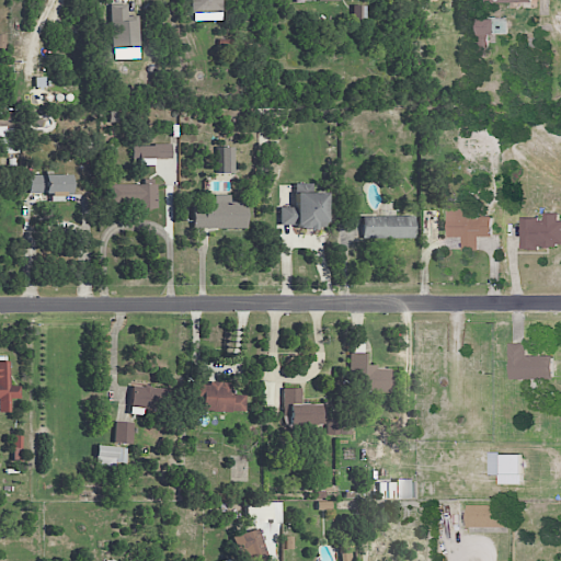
[(190,0),(191,12),(220,12),(219,0),(190,0)]
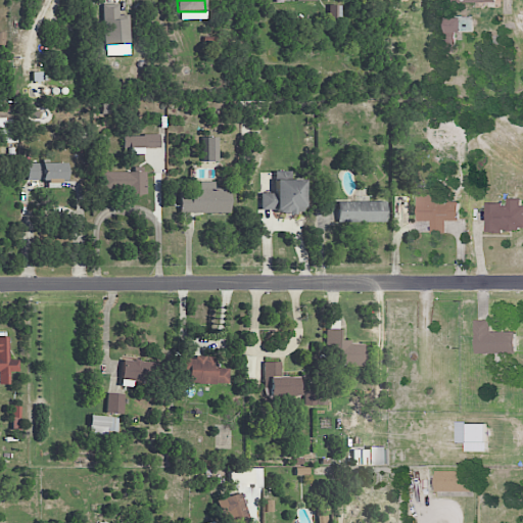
[(117,3),(102,3),(103,45),(129,44),(128,14),(119,14),(117,3)]
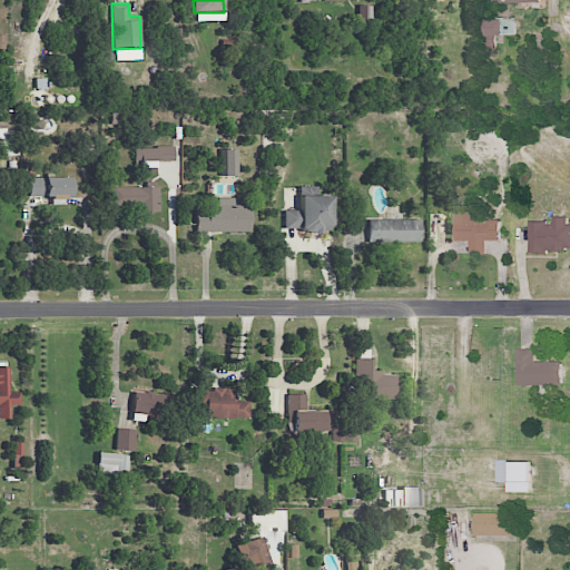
[(485,20),(485,36),(507,35),(507,32),(516,32),(516,20),(504,20),(504,19),(485,20)]
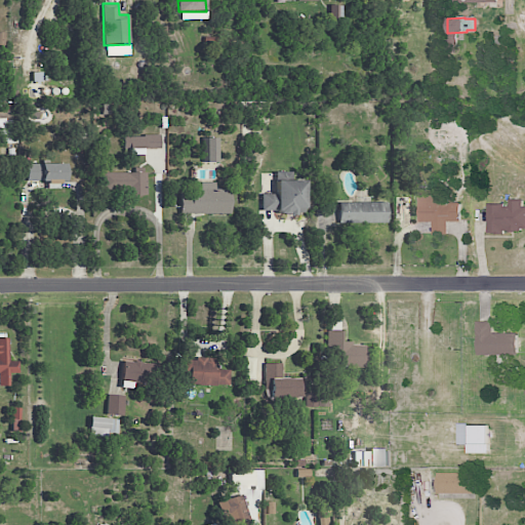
[(456,47),(456,33),(447,33),(447,47),(456,47)]
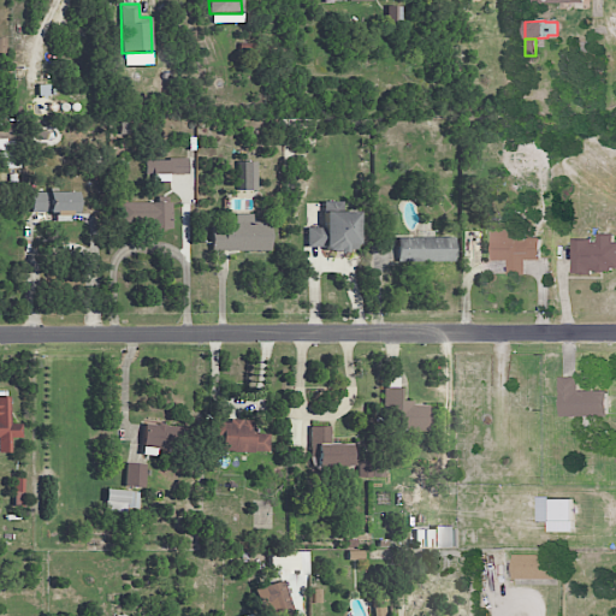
[(0,167),(18,167),(17,119),(6,119),(6,130),(0,130),(0,167)]
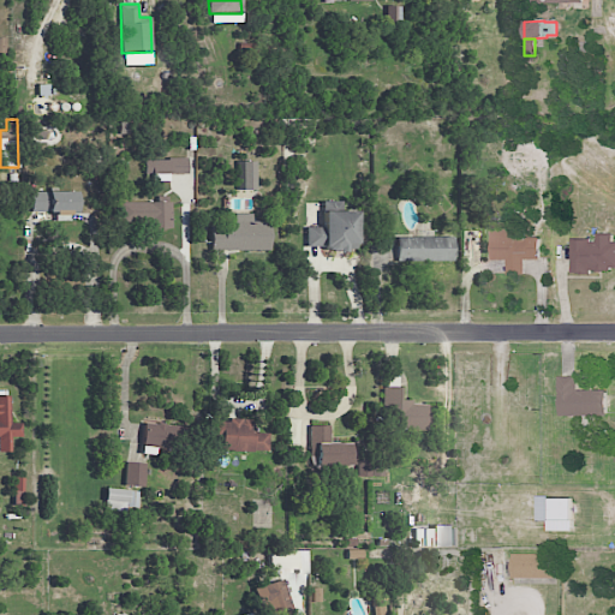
[(255,160),(238,160),(238,189),(255,189),(255,160)]
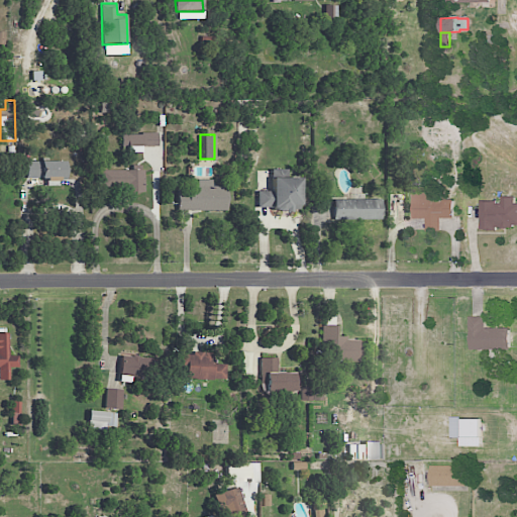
[(64,161),(26,161),(26,179),(64,179),(64,161)]
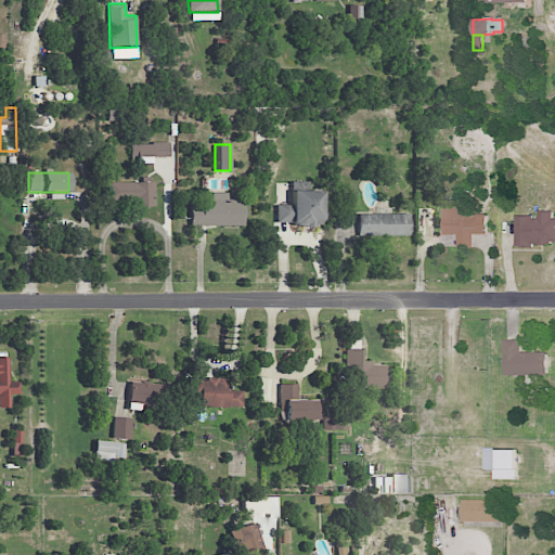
[(276,205),(276,224),(321,224),(321,190),(291,190),(292,204),(276,205)]
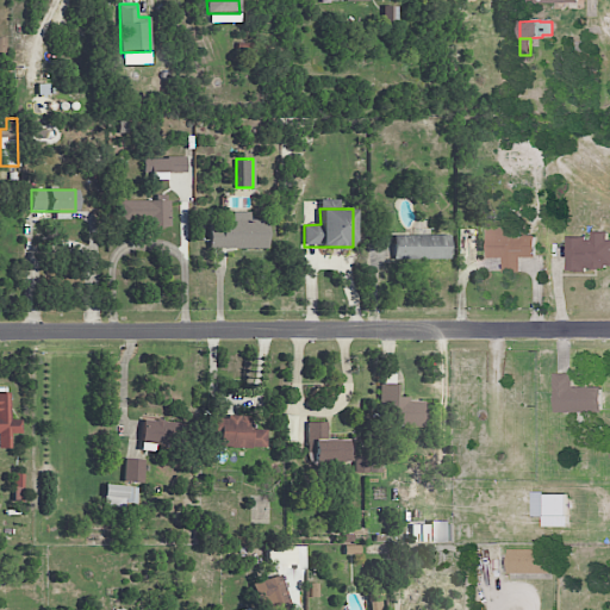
[(267,218),(249,218),(249,211),(232,212),(232,218),(221,219),(221,224),(209,224),(209,249),(267,248),(267,218)]
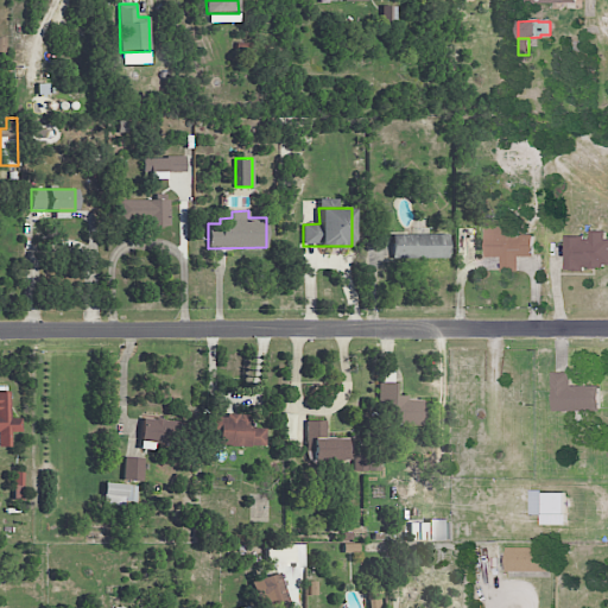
[(533,234),(518,235),(518,221),(483,222),(485,257),(500,257),(500,271),(518,271),(518,257),(533,255),(533,234)]
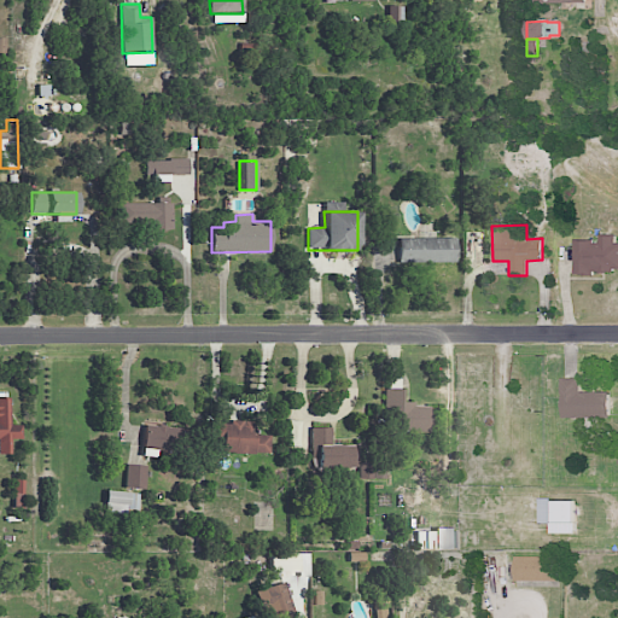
[(455,261),(455,238),(436,238),(436,231),(420,231),(420,237),(398,238),(398,262),(455,261)]
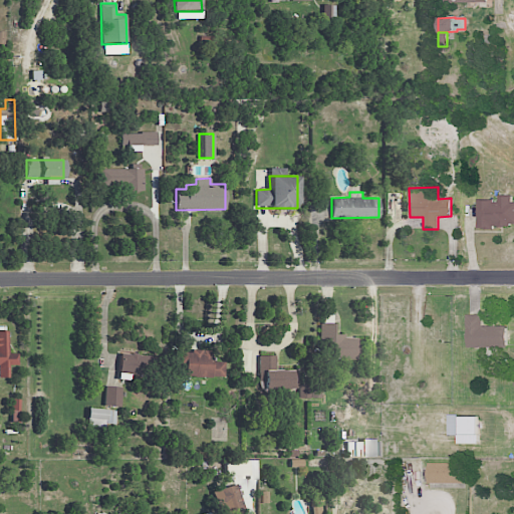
[(513,201),(512,202),(512,196),(499,196),(498,201),(478,201),(477,226),(513,226),(513,201)]
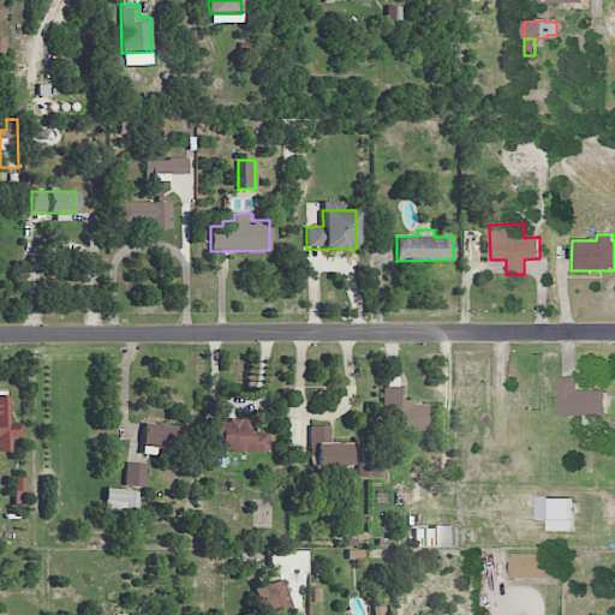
[(577,390),(577,376),(557,376),(557,416),(607,415),(607,389),(577,390)]
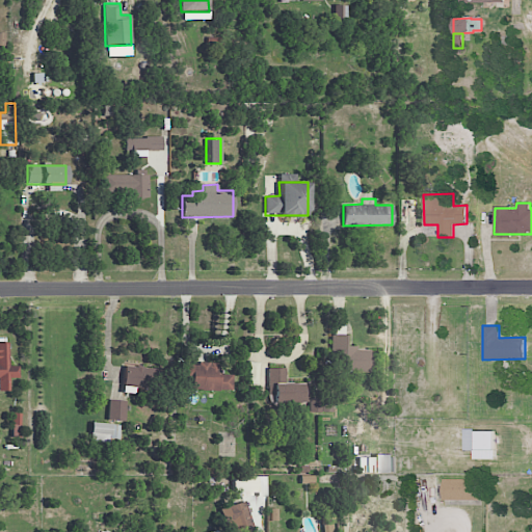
[(346,371),(369,372),(370,348),(345,347),(346,335),(330,334),(330,364),(347,364),(346,371)]
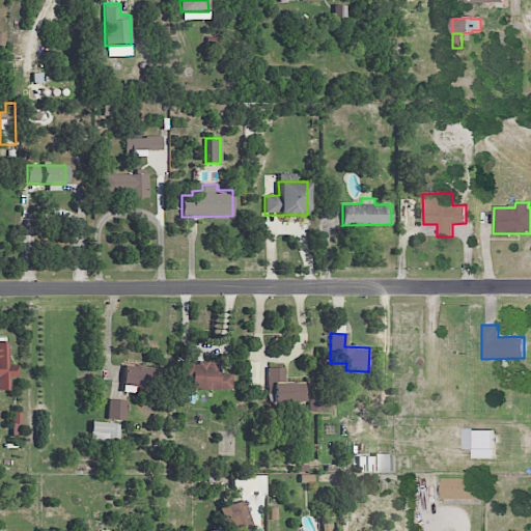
[(0,389),(8,390),(8,376),(18,376),(18,364),(8,364),(8,341),(0,340),(0,389)]
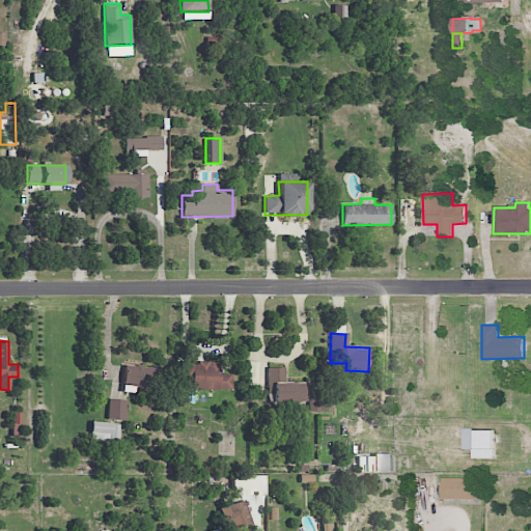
[(216,363),(184,361),(183,388),(228,390),(229,373),(215,373),(216,363)]
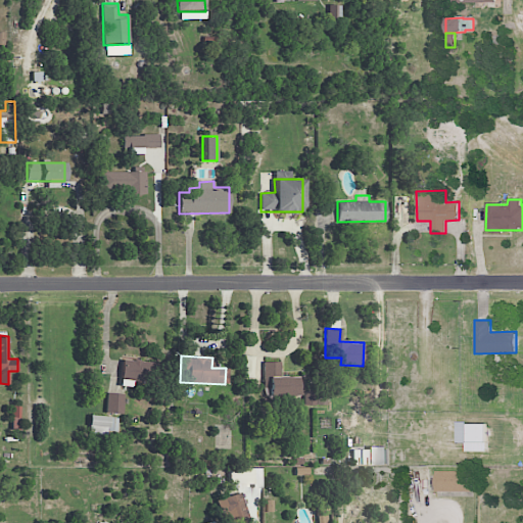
[(268,396),(302,395),(302,376),(281,376),(281,362),(264,362),(264,388),(268,388),(268,396)]
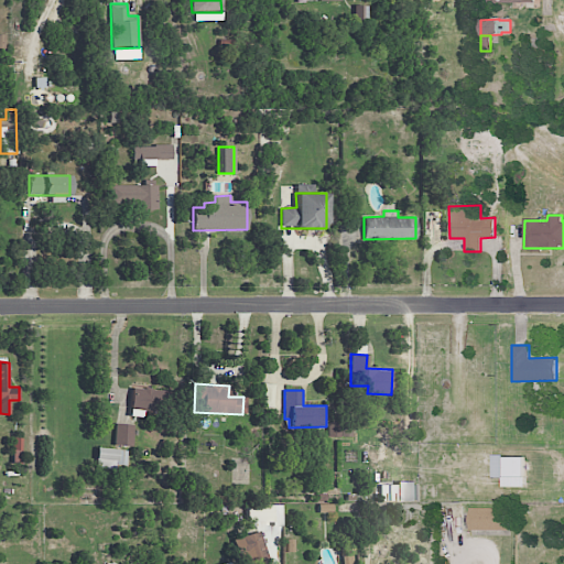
[(327,421),(328,436),(353,436),(353,421),(327,421)]
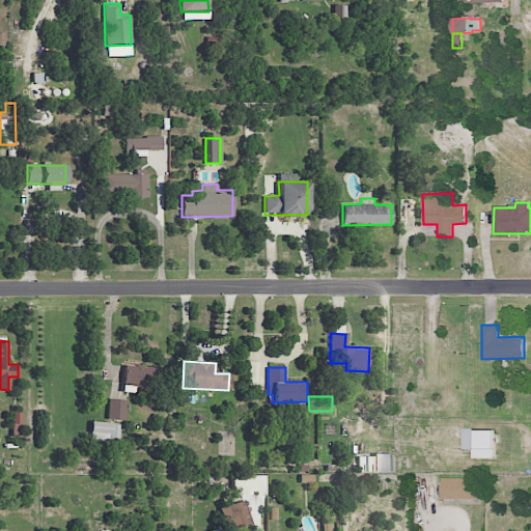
[(126,399),(108,398),(107,419),(124,419),(126,399)]
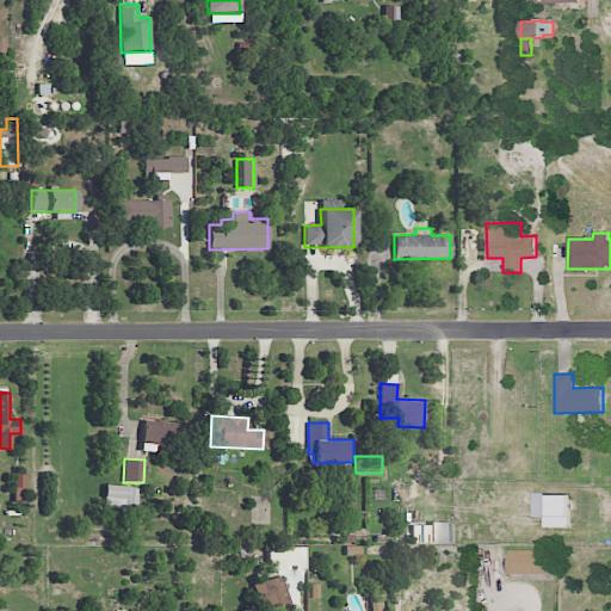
[(20,501),(25,475),(16,474),(11,500),(20,501)]
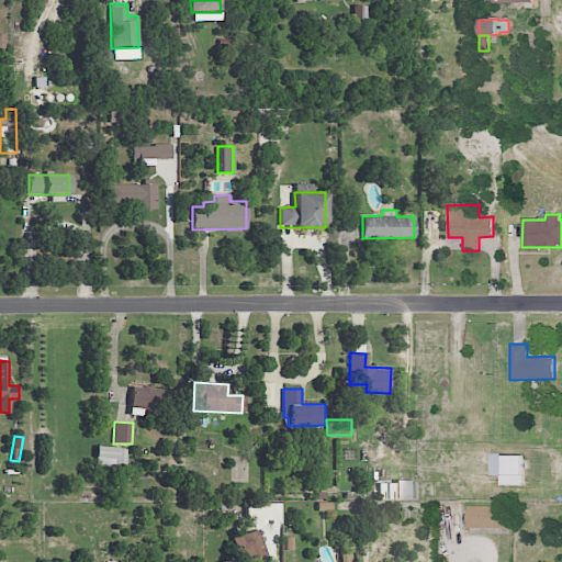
[(96,467),(116,467),(116,463),(126,463),(126,447),(96,447),(96,467)]
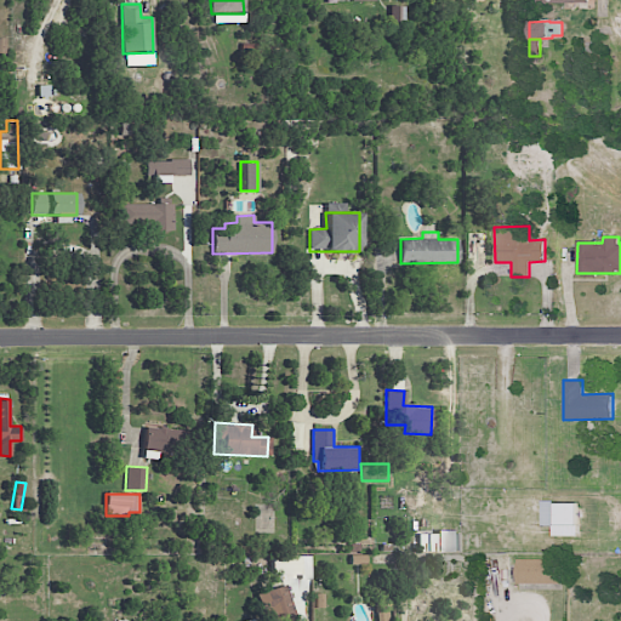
[(577,535),(577,501),(542,502),(542,525),(552,525),(552,536),(577,535)]
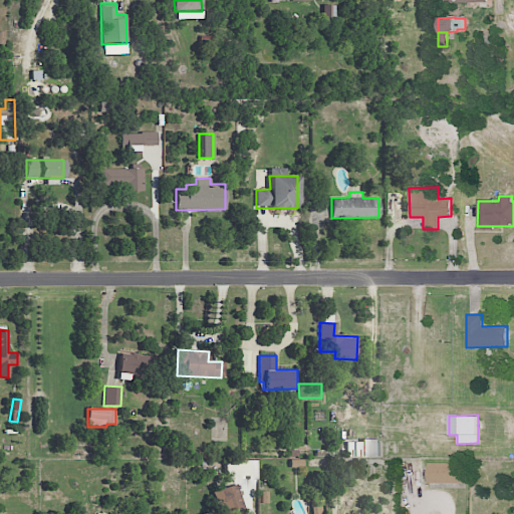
[(380,439),(361,439),(361,457),(380,457),(380,439)]
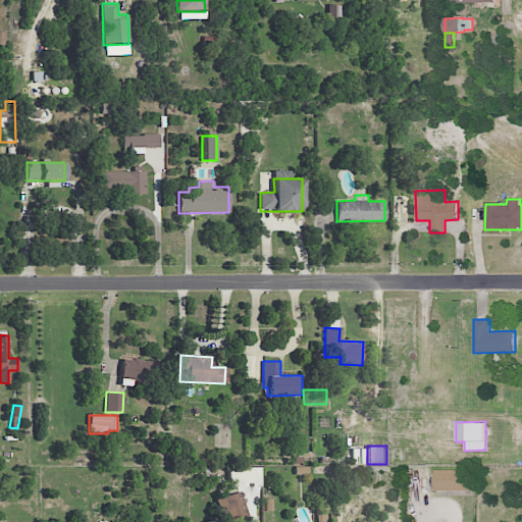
[(366,463),(366,449),(352,449),(352,463),(366,463)]
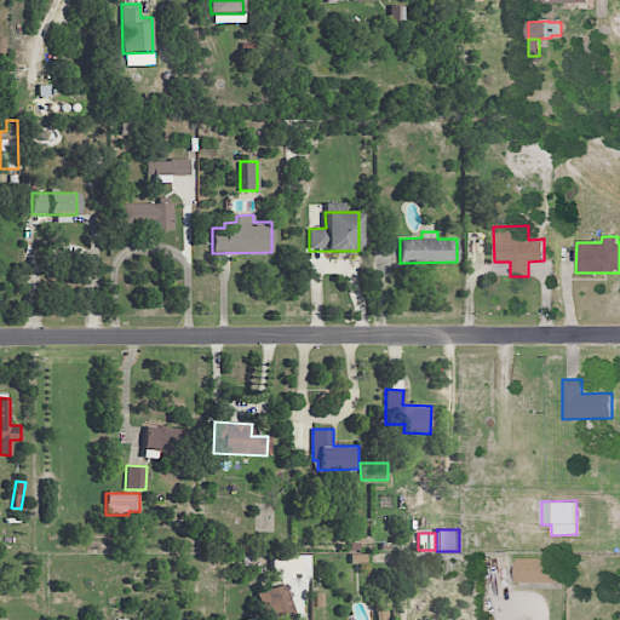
[(309,555),(299,555),(299,578),(309,578),(309,555)]
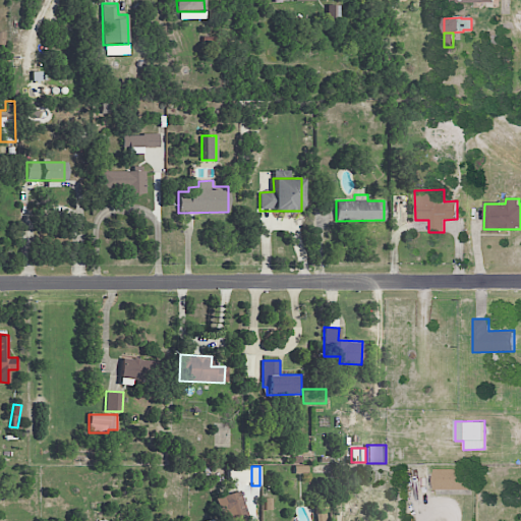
[(470,489),(471,469),(433,468),(433,488),(470,489)]
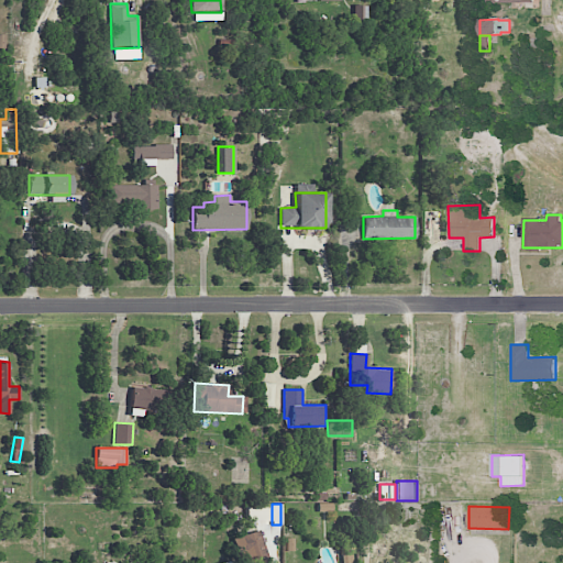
[(267,554),(260,530),(233,539),(241,562),(267,554)]
